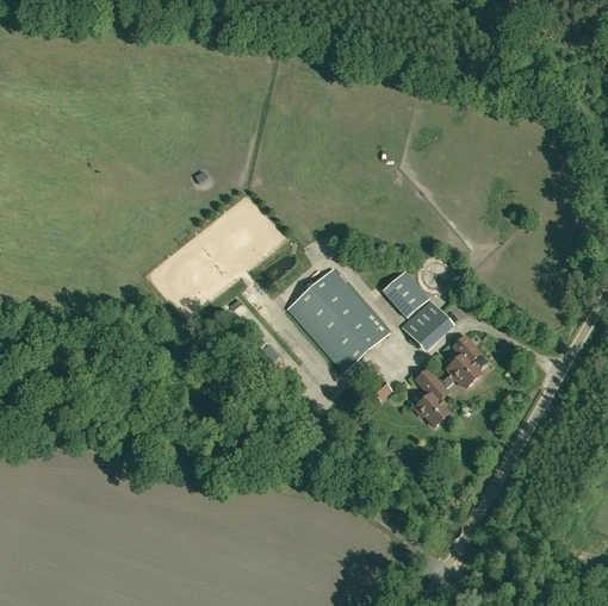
[(342,372),(388,331),(330,268),(286,308),(342,372)]
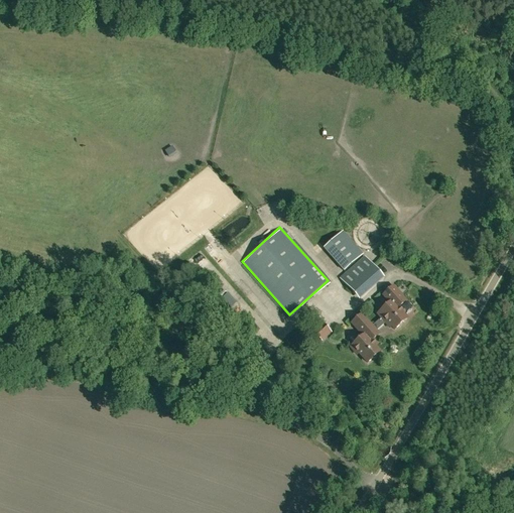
[(343,268),(361,252),(341,229),(322,245),(343,268)]
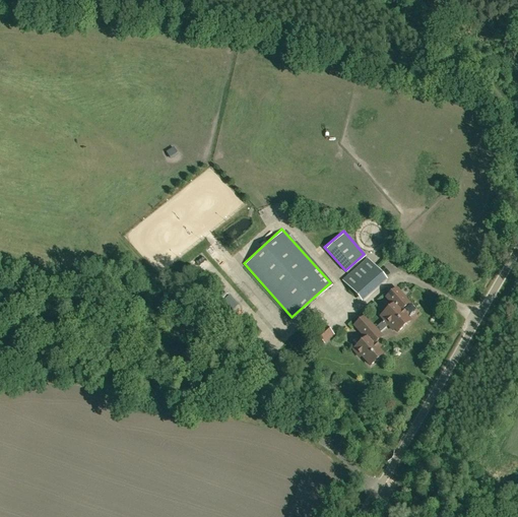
[(376,324),(379,328),(386,322),(391,328),(393,326),(395,330),(408,318),(399,308),(407,301),(394,286),(384,296),(391,303),(380,313),(381,313),(379,314),(382,318),(376,324)]
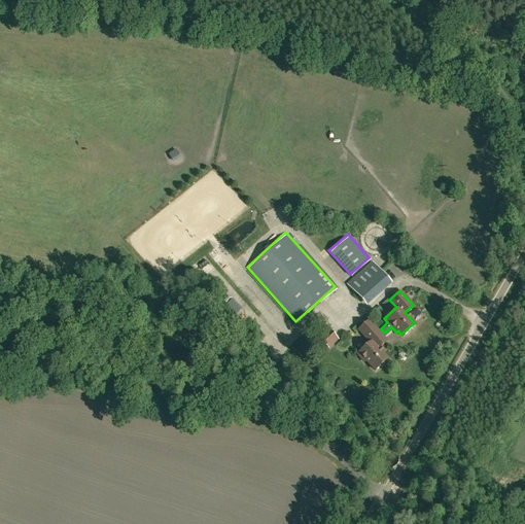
[(384,333),(381,328),(378,330),(368,319),(357,327),(369,341),(358,351),(356,352),(363,359),(364,358),(374,368),(386,356),(377,346),(378,345),(376,343),(384,337),(382,335),(384,333)]
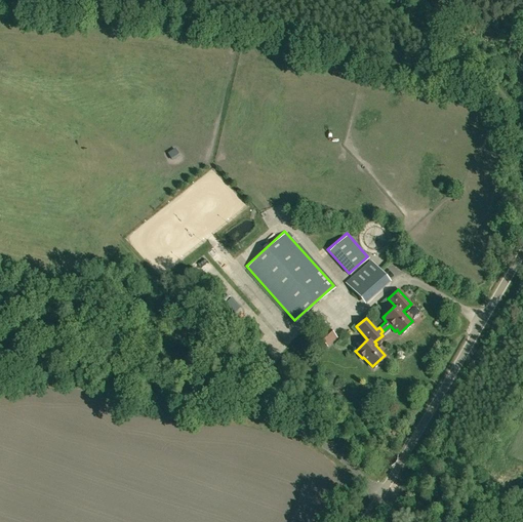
[(326,325),(316,334),(324,345),(334,335),(326,325)]
